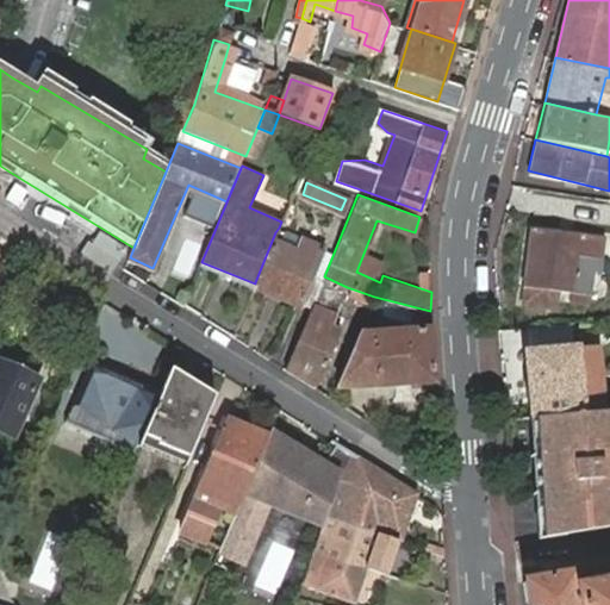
[(531,226),(522,304),(567,309),(568,300),(586,301),(589,292),(593,257),(601,259),(603,235),(531,226)]
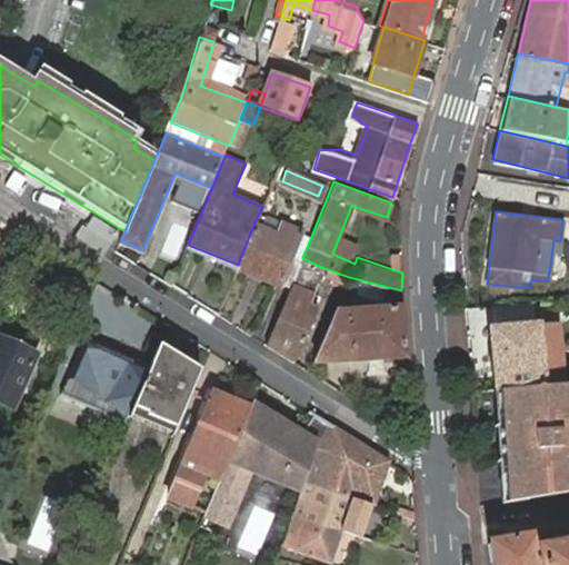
[(238,264),(290,286),(301,261),(292,257),(302,230),(260,212),(257,217),(238,264)]
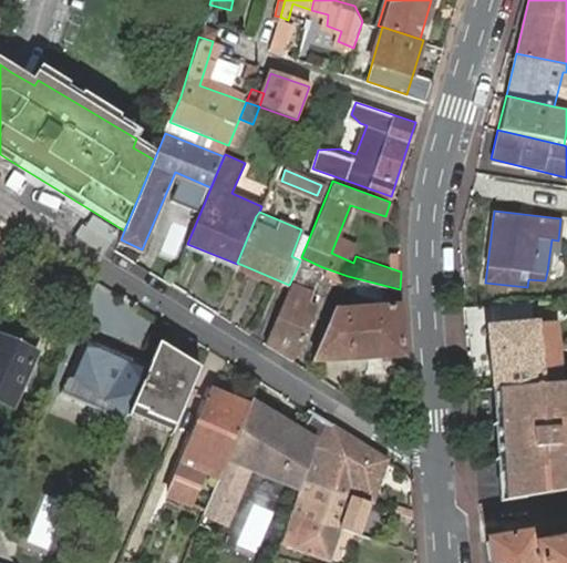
[(266,343),(294,360),(312,318),(328,324),(333,309),(338,299),(327,296),(322,307),(308,302),(322,267),(301,257),(300,260),(289,285),(266,343)]
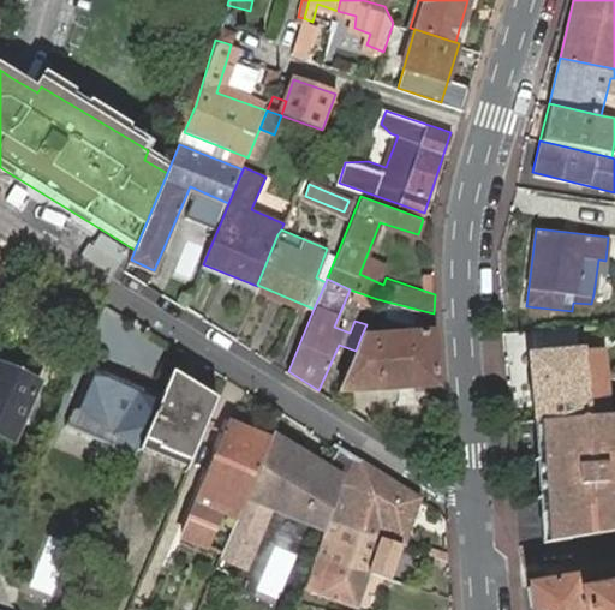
[(377,387),(437,383),(434,330),(362,335),(356,351),(341,387),(376,384),(377,387)]
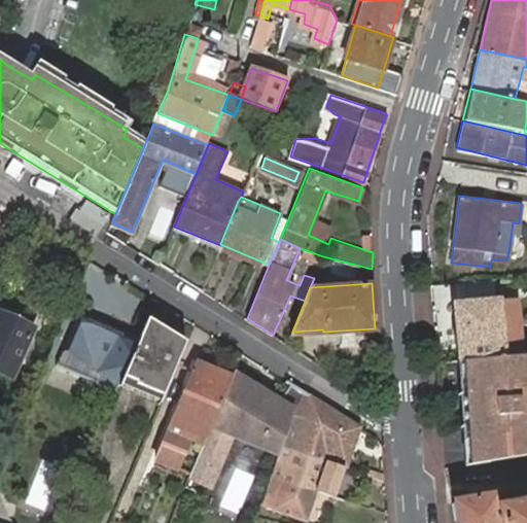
[(516,353),(511,298),(498,299),(503,354),(505,354),(516,353)]
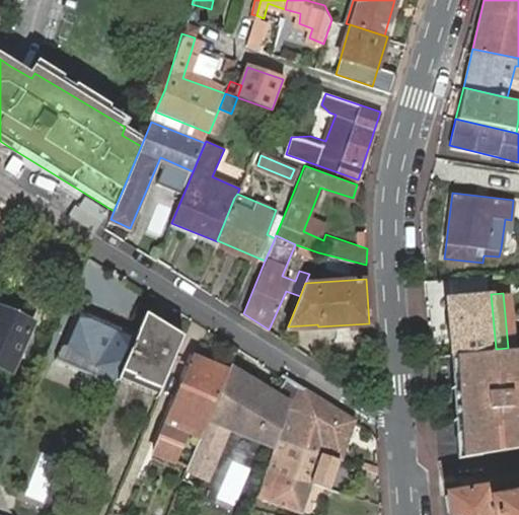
[(448,297),(451,353),(453,353),(461,352),(496,349),(491,294),(448,297)]
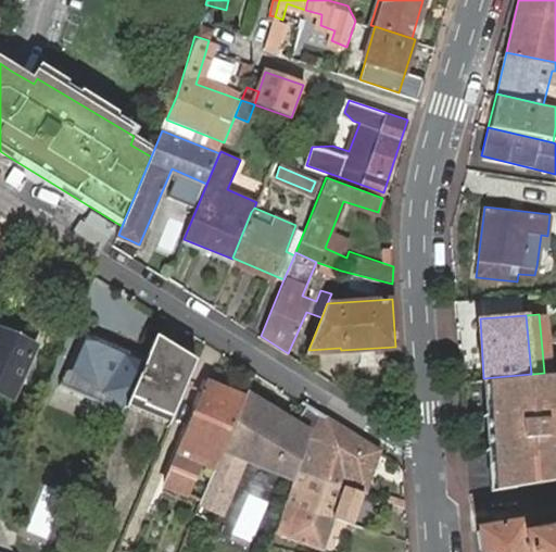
[(84,329),(62,384),(124,410),(128,398),(146,355),(84,329)]
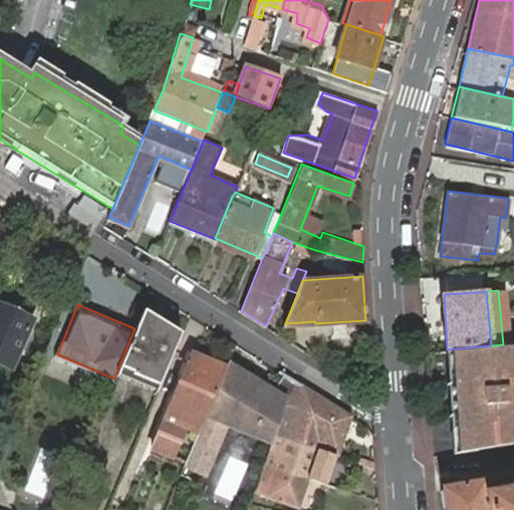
[(0,306),(0,360),(12,365),(31,321),(0,306)]
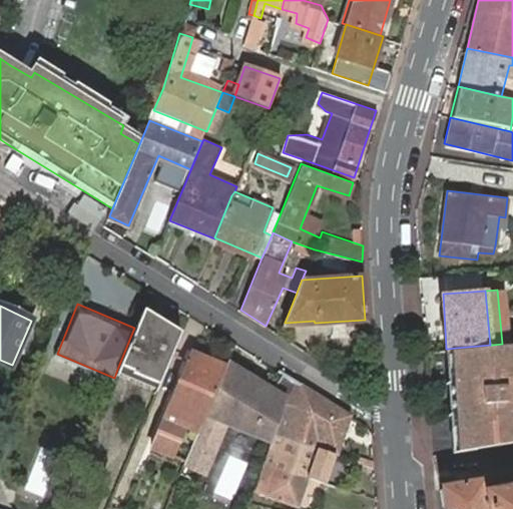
[(142,308),(134,328),(118,367),(160,384),(181,330),(142,308)]
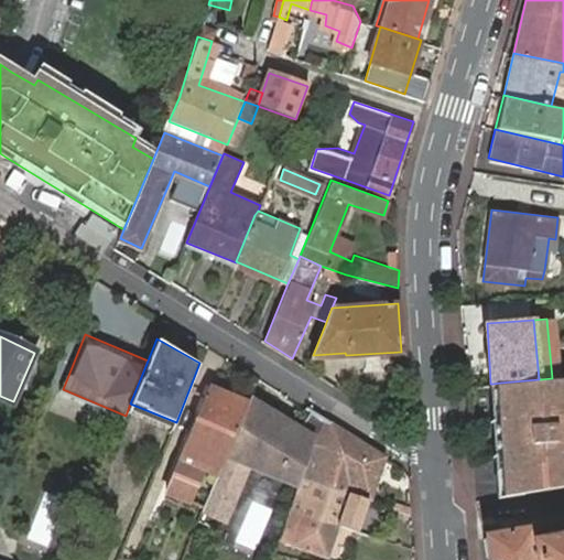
[(563,377),(552,378),(541,379),(539,379),(501,383),(502,399),(498,409),(499,421),(495,421),(497,454),(499,497),(553,487),(563,485),(563,377)]
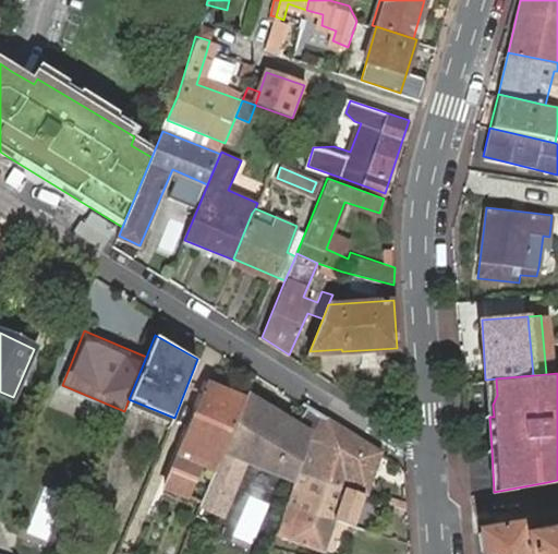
[(497,395),(496,378),(487,380),(489,417),(494,417),(493,405),(497,395)]
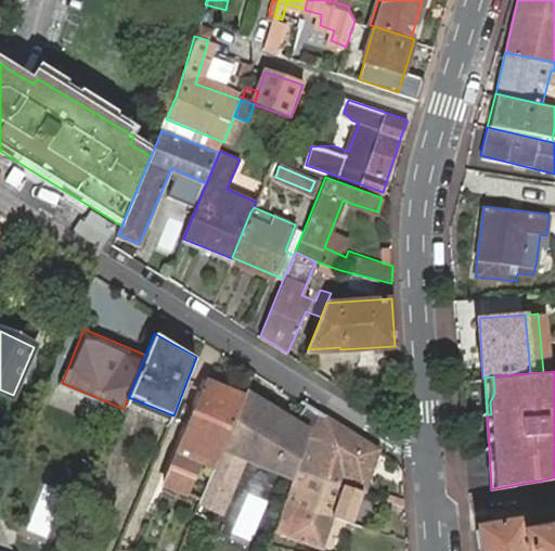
[(204,453),(220,460),(229,438),(246,396),(208,380),(183,445),(204,453)]
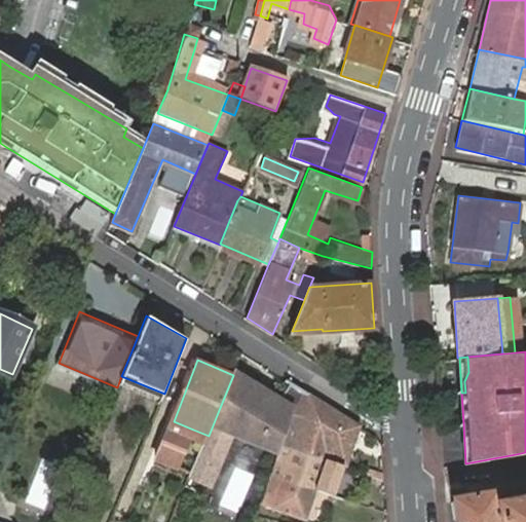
[(279,398),(235,370),(233,375),(217,415),(209,436),(193,475),(214,483),(233,432),(279,450),(283,442),(294,412),(338,427),(343,413),(289,378),(279,398)]
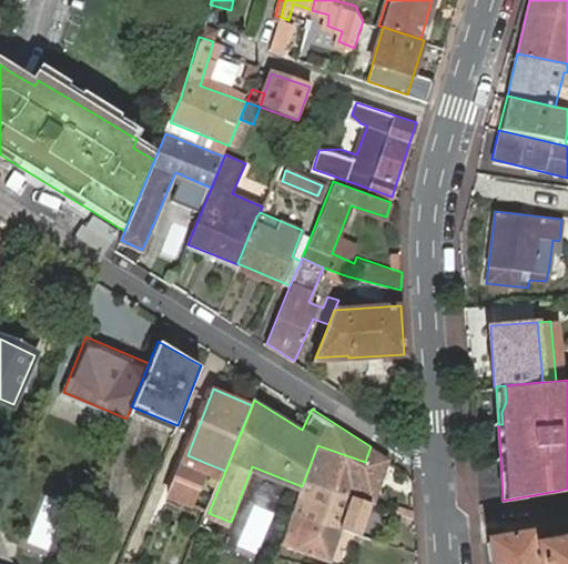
[(317,445),(305,477),(353,494),(379,502),(394,461),(371,446),(365,462),(317,445)]
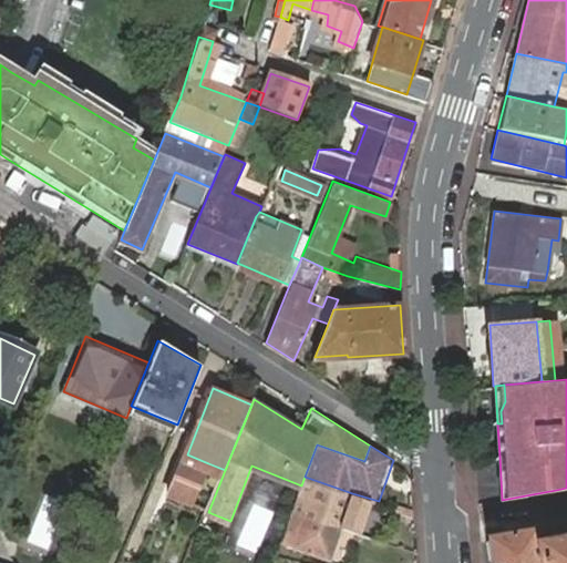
[(194,502),(208,463),(187,454),(172,493),(194,502)]
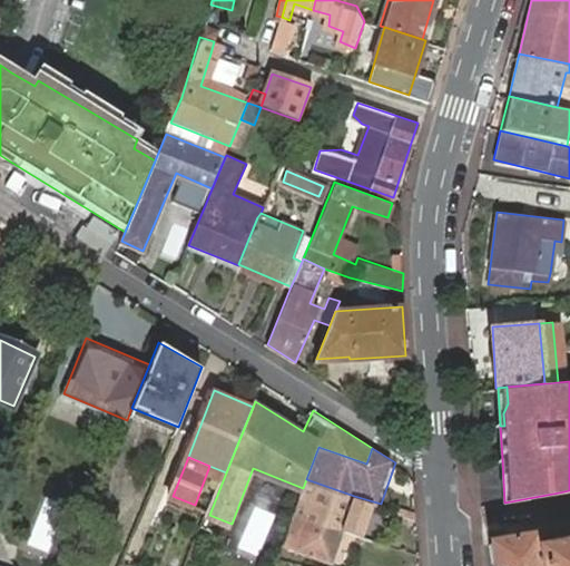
[(303,488),(295,510),(343,528),(370,537),(371,527),(347,517),(354,496),(306,479),(303,488)]
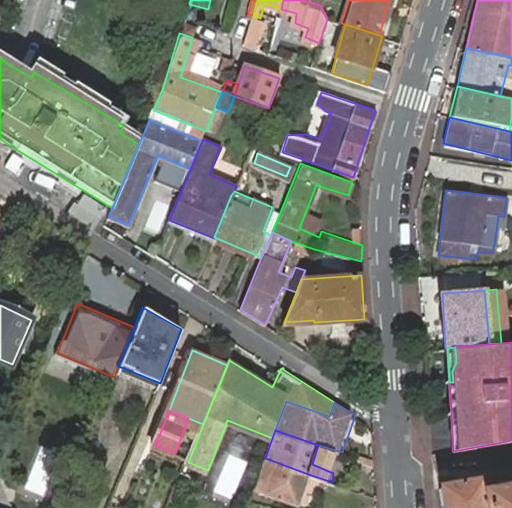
[(45,491),(58,448),(39,442),(27,486),(45,491)]
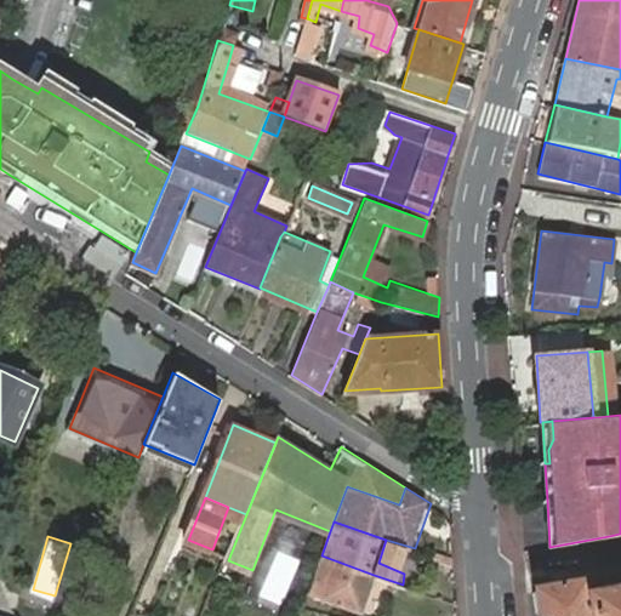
[(322,555),(309,592),(360,609),(374,575),(322,555)]
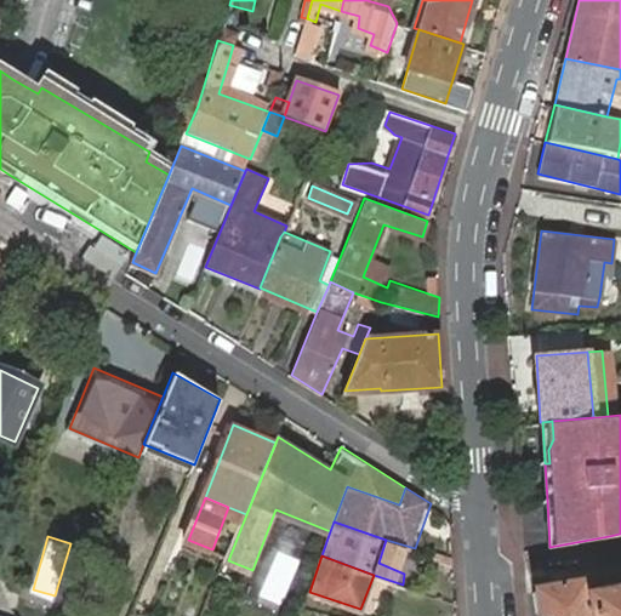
[(620,615),(620,589),(585,595),(582,582),(534,589),(537,615),(620,615)]
